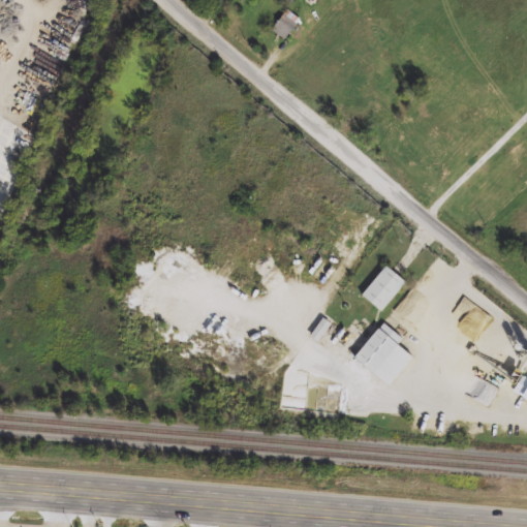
[(273,29),(287,39),(302,19),(287,8),(273,29)]
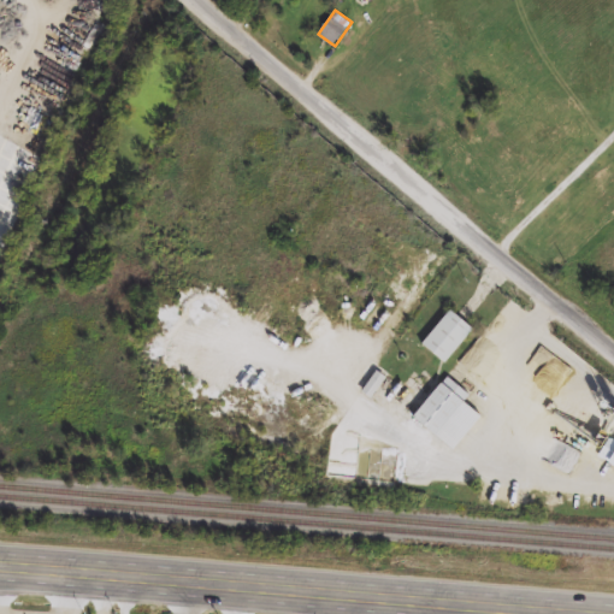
[(341,43),(352,51),(361,35),(352,28),(341,43)]
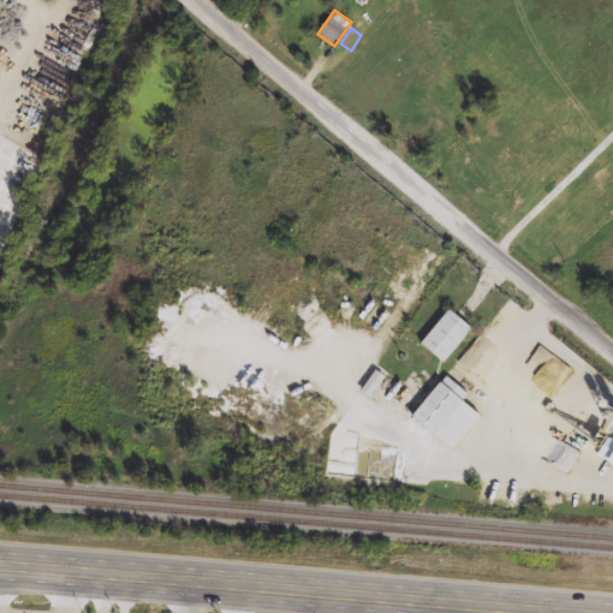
[(471,329),(450,309),(420,343),(442,362),(471,329)]
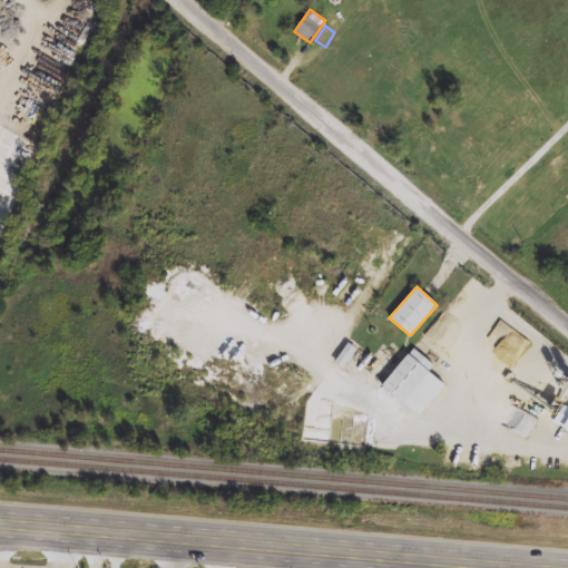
[(334,363),(344,369),(355,348),(346,342),(334,363)]
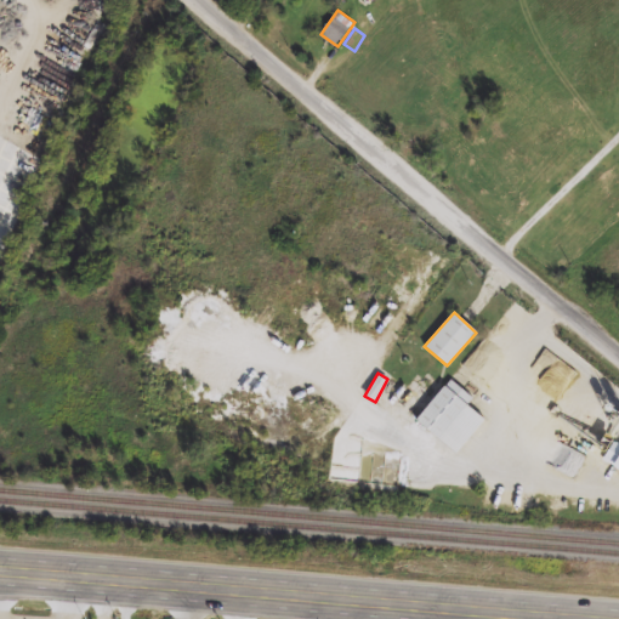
[(456,453),(482,416),(467,407),(475,396),(447,376),(414,424),(456,453)]
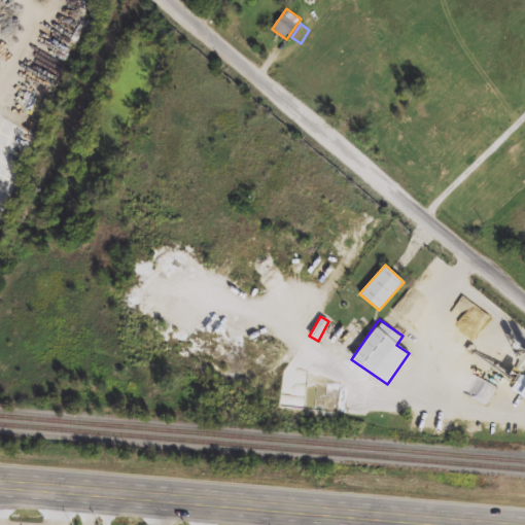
[(524,377),(520,375),(512,394),(524,399),(524,377)]
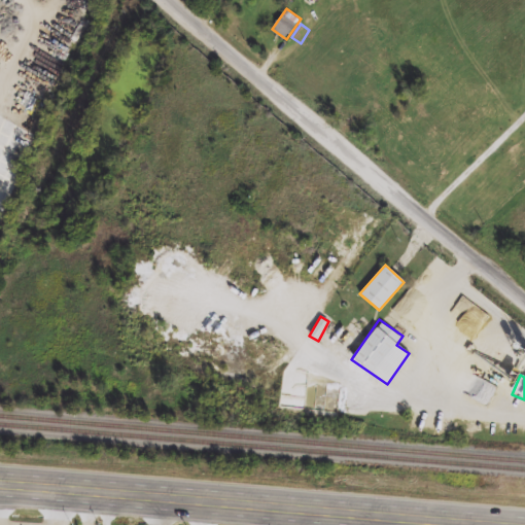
All buildings are outlined.
